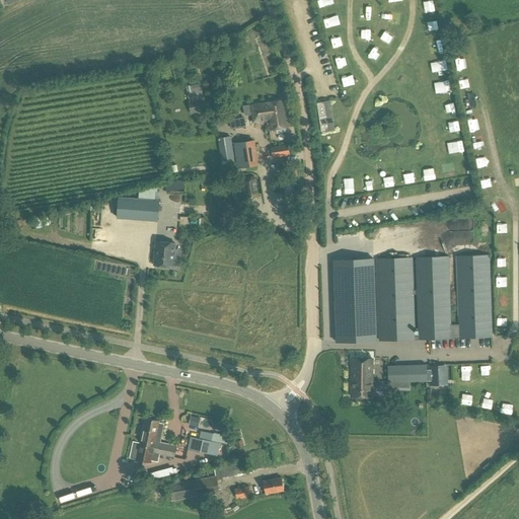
[(423,18),(422,29),(431,30),(433,19),(423,18)]
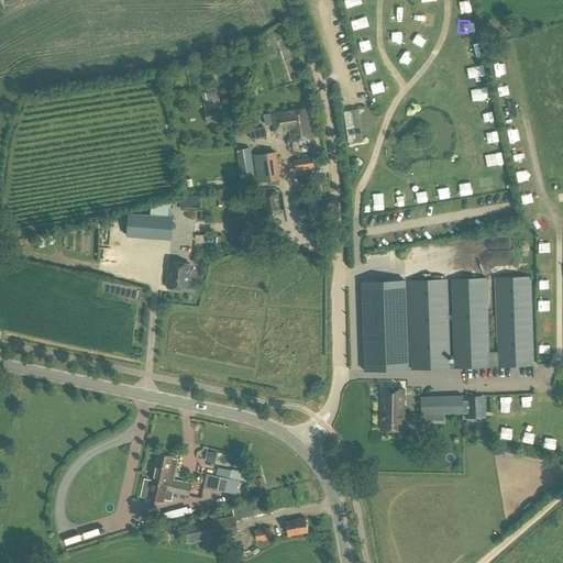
[(409,52),(414,45),(405,39),(400,46),(409,52)]
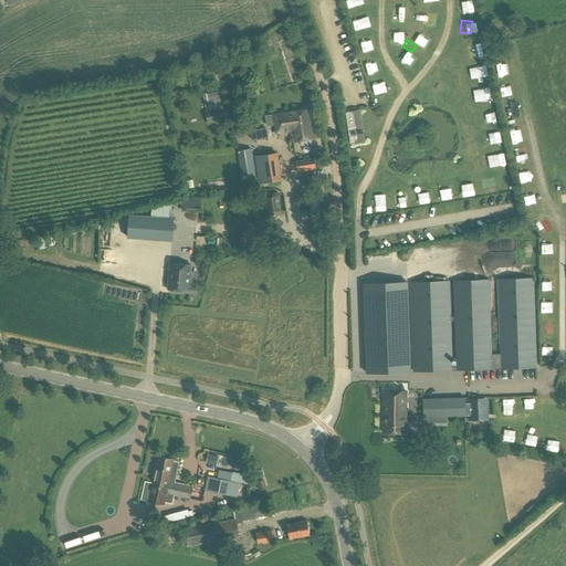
[(200,91),(203,104),(219,100),(215,87),(200,91)]
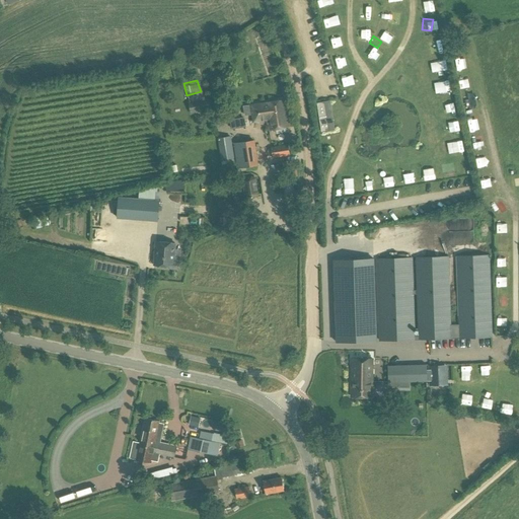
[(209,98),(189,102),(191,113),(211,108),(209,98)]
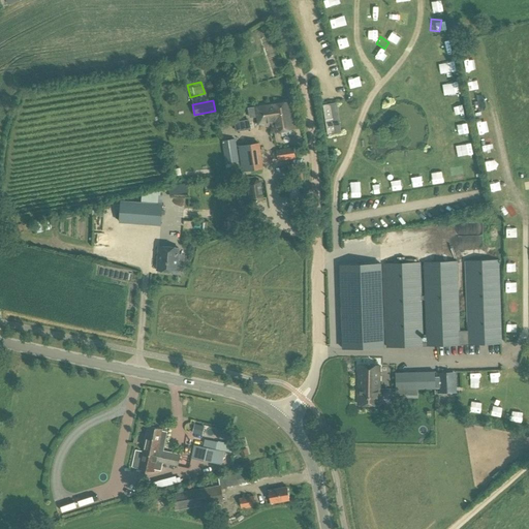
[(268,105),(248,109),(250,119),(257,118),(258,124),(273,122),(273,126),(274,132),(281,131),(281,135),(290,134),(290,129),(296,129),(291,101),(277,103),(268,105)]
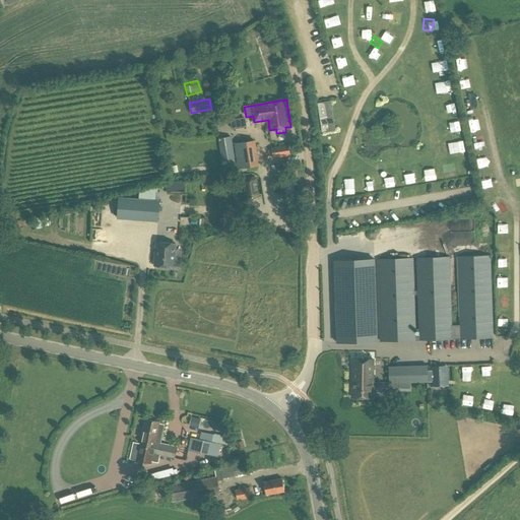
[(325,102),(317,103),(322,132),(329,131),(326,111),(325,102)]
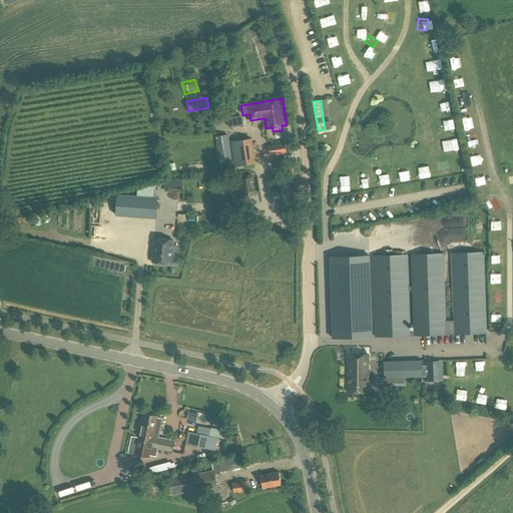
[(223,110),(223,119),(238,118),(238,110),(223,110)]
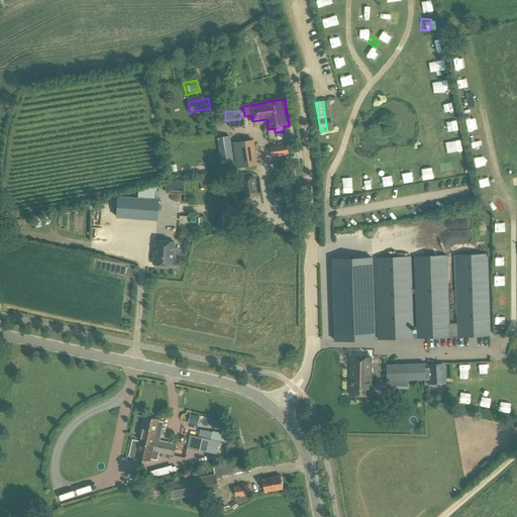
[(230,135),(217,137),(220,160),(233,158),(231,145),(230,135)]
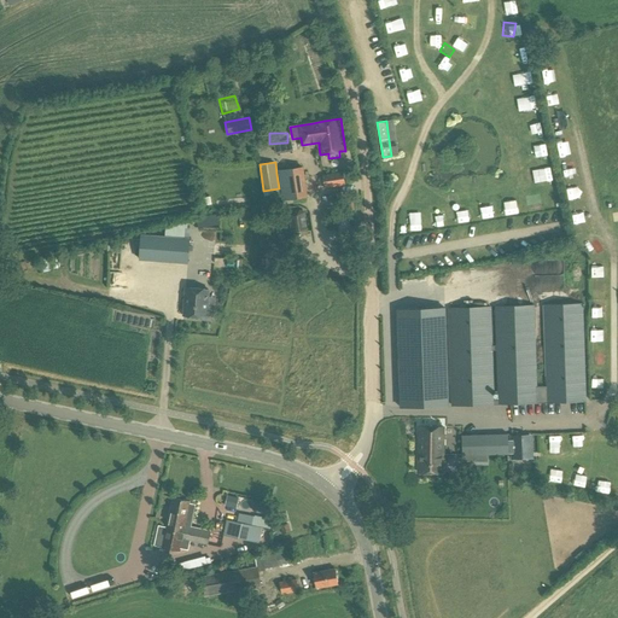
[(303,167),(278,170),(283,200),(308,197),(303,167)]
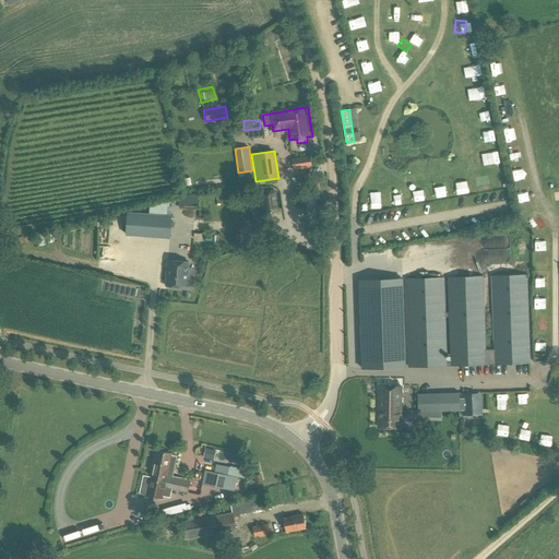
[(310,155),(293,158),(295,170),(312,167),(310,155)]
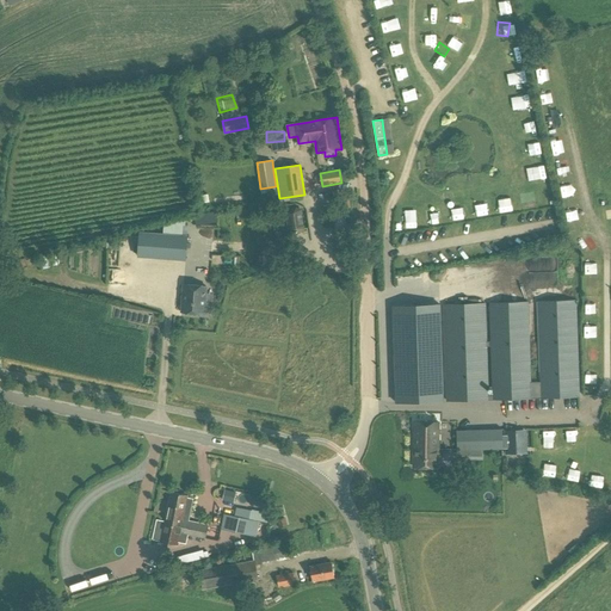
[(195,196),(205,195),(204,186),(193,187),(195,196)]
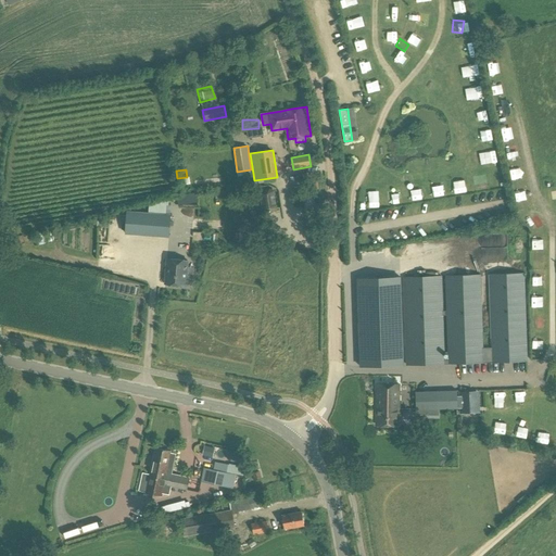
[(316,173),(303,175),(305,191),(318,190),(316,173)]
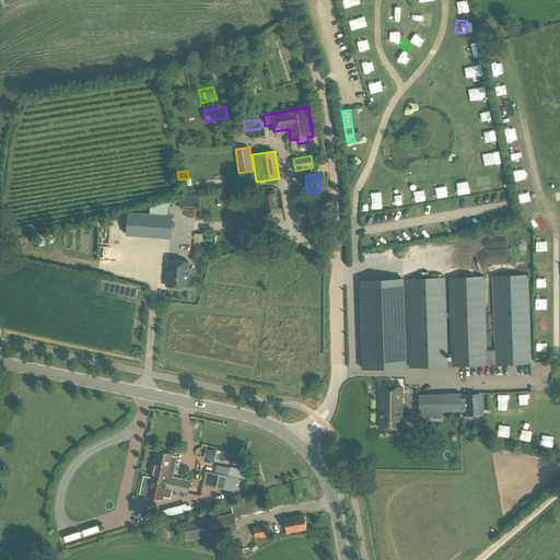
[(279,210),(277,195),(271,194),(267,194),(263,197),(265,212),(269,213),(275,212),(279,210)]
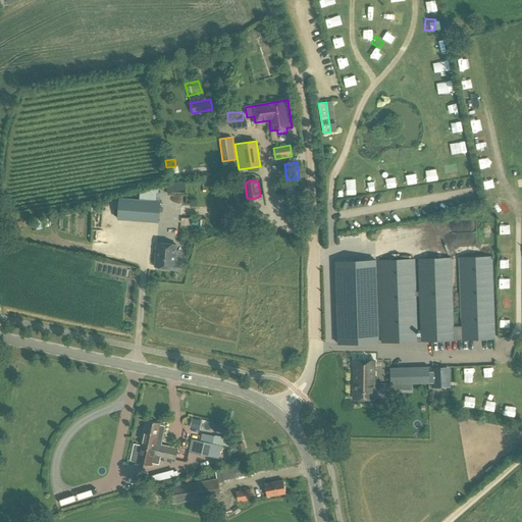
[(186,190),(184,181),(167,185),(168,194),(186,190)]
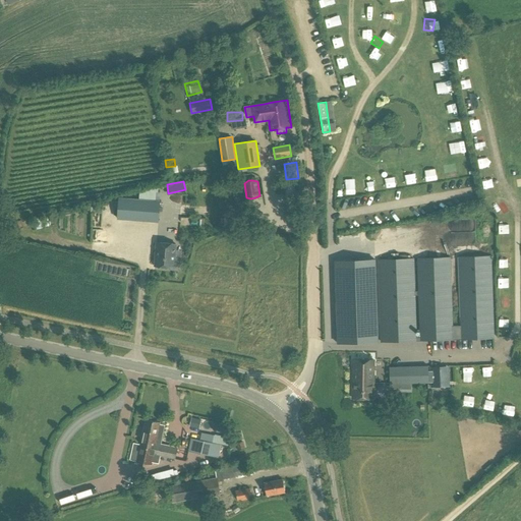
[(295,181),(285,182),(287,199),(296,198),(295,181)]
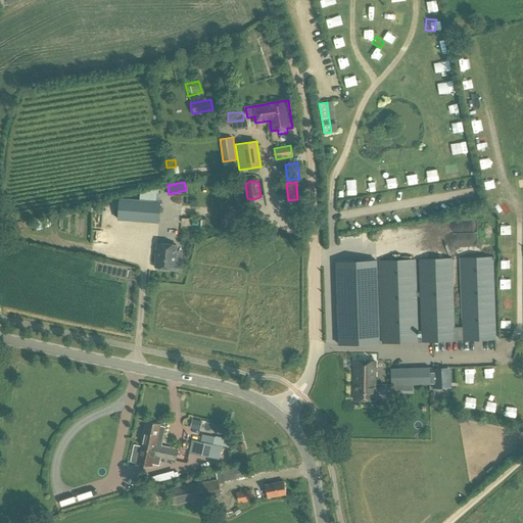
[(158,223),(160,202),(120,199),(117,220),(158,223)]
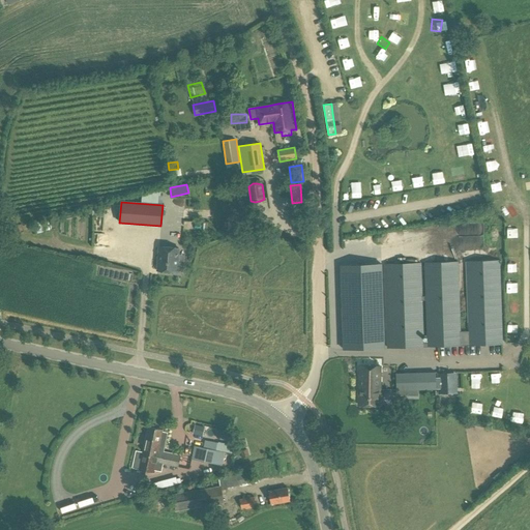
[(159,246),(157,270),(177,272),(183,272),(184,260),(178,260),(179,256),(179,248),(159,246)]
